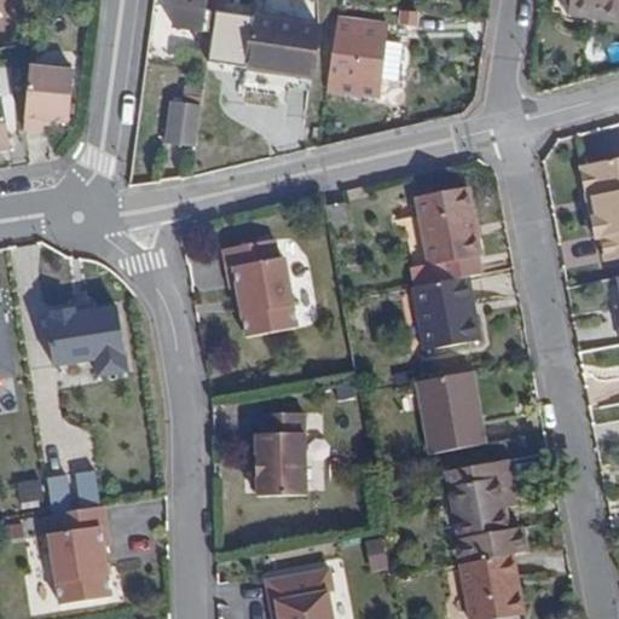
[(215,0),(178,0),(174,30),(210,35),(214,10),(215,0)]
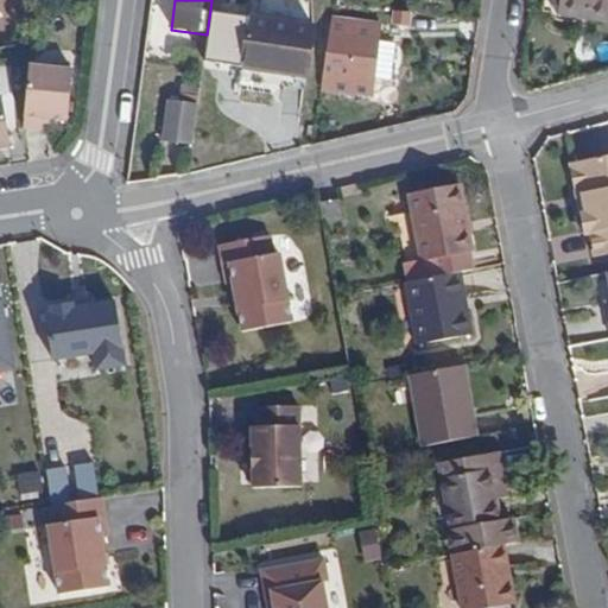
[(559,14),(589,18),(590,10),(562,5),(562,0),(552,0),(552,5),(559,14)]
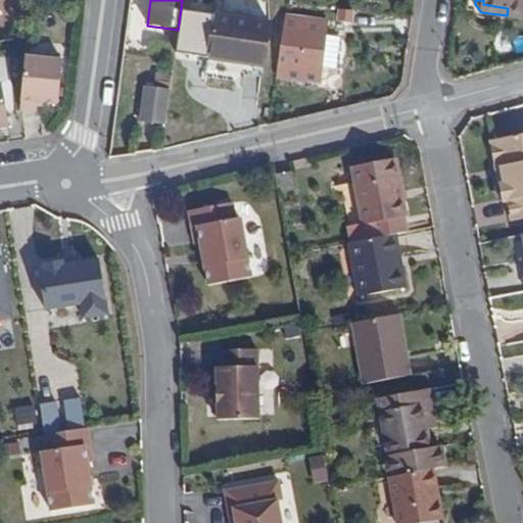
[(507,15),(522,17),(522,0),(483,0),(483,4),(508,8),(507,15)]
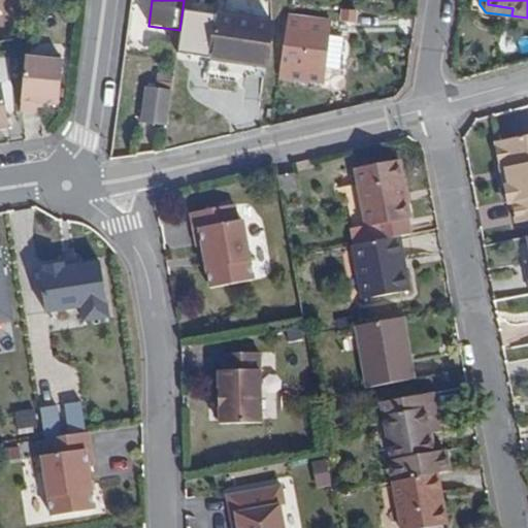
[(238,59),(267,63),(273,22),(183,8),(177,45),(211,50),(210,58),(238,62),(238,59)]
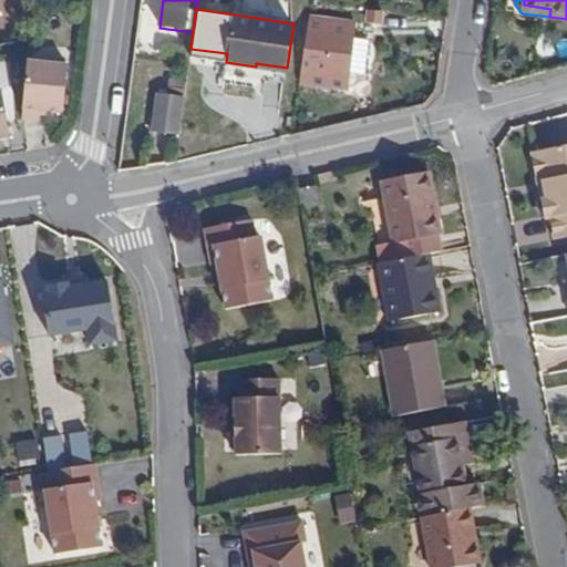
[(368,41),(352,40),(353,22),(319,18),(311,85),(347,90),(349,72),(364,73),(368,41)]
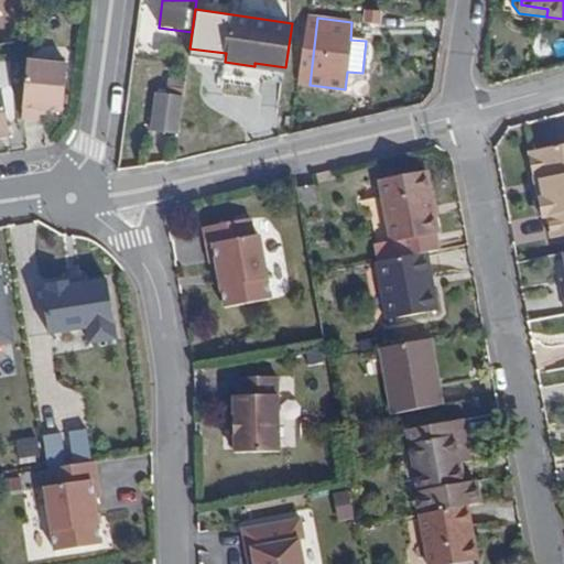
[(38,115),(60,117),(64,68),(24,65),(19,123),(36,126),(38,115)]
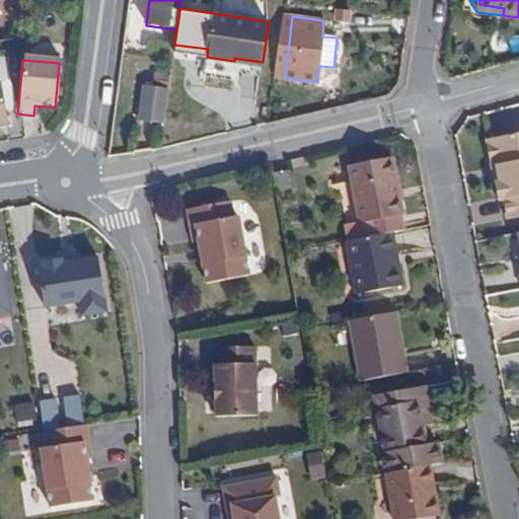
[(145,85),(141,120),(165,123),(170,88),(145,85)]
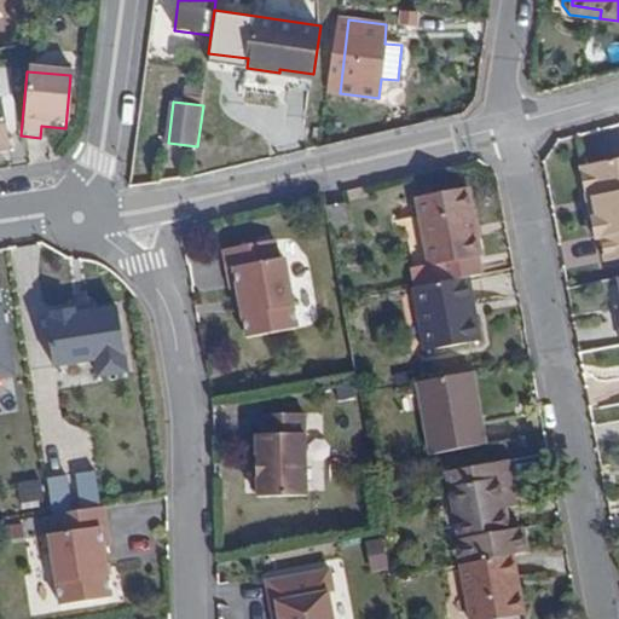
[(618,156),(576,166),(600,271),(618,266),(618,156)]
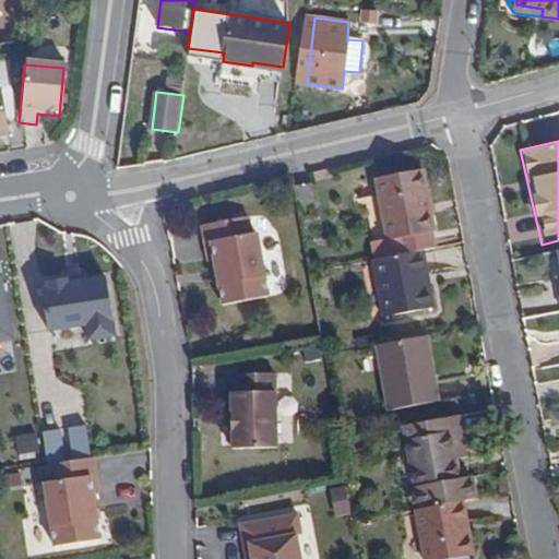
[(433,232),(436,230),(424,169),(379,179),(390,239),(399,238),(402,254),(424,251),(436,249),(433,232)]
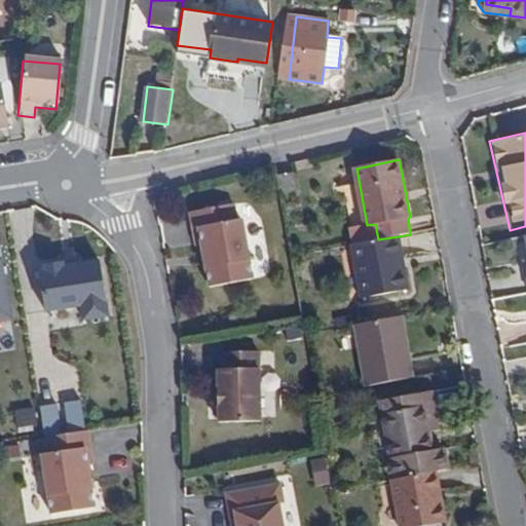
[(235,207),(192,215),(198,248),(203,247),(204,253),(208,269),(212,290),(255,282),(243,222),(238,222),(235,207)]
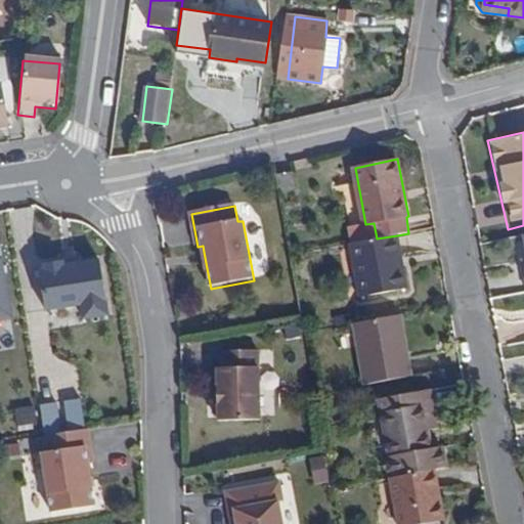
[(362,298),(407,290),(397,235),(377,238),(352,244),(362,298)]
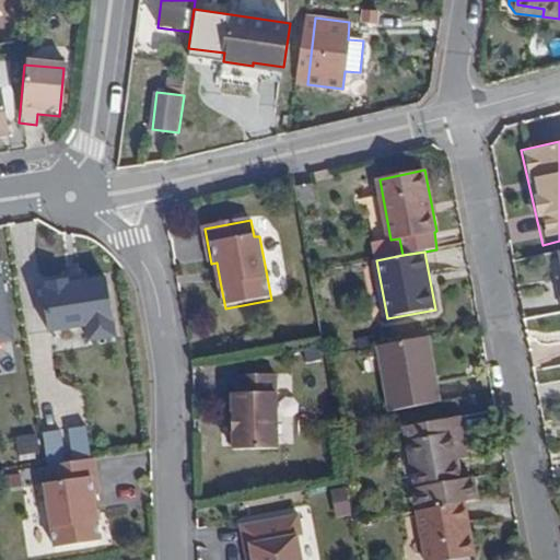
[(111,275),(45,282),(51,334),(89,328),(90,341),(118,338),(111,275)]
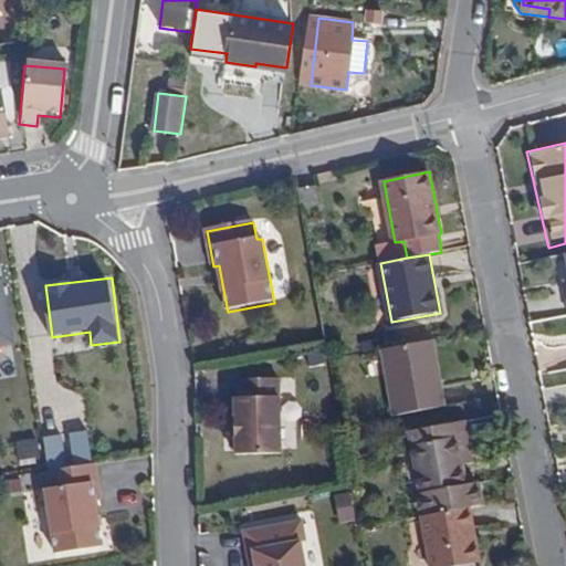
[(6,281),(0,281),(0,349),(13,348),(6,281)]
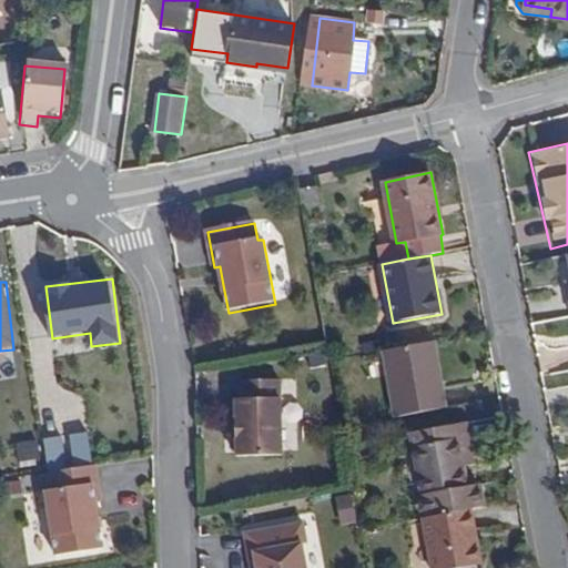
[(396,418),(446,409),(434,342),(385,351),(396,418)]
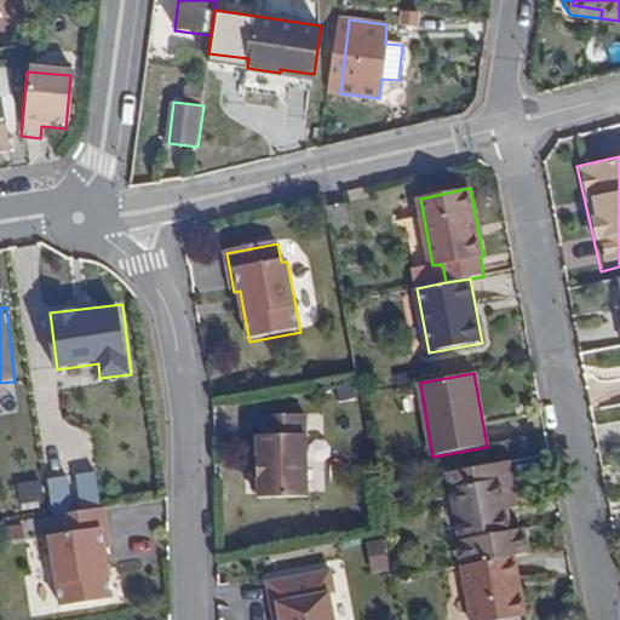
[(306,417),(263,418),(263,438),(258,438),(260,501),(309,499),(306,417)]
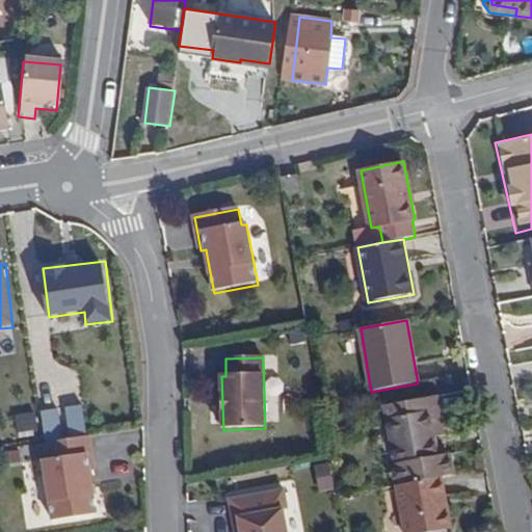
[(83,406),(41,409),(44,440),(86,436),(83,406)]
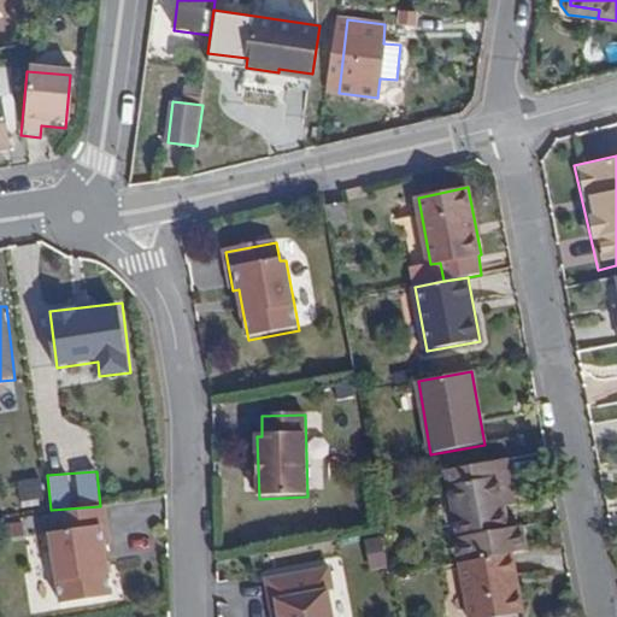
[(504,507),(516,505),(510,475),(498,477),(504,507)]
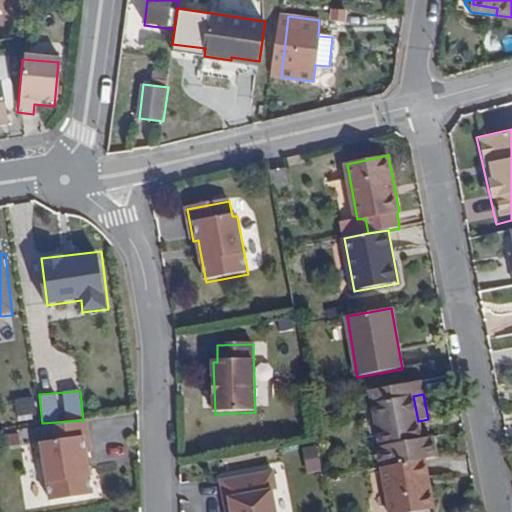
[(422,440),(418,421),(413,396),(373,404),(382,448),(378,448),(382,467),(424,459),(438,457),(435,438),(422,440)]
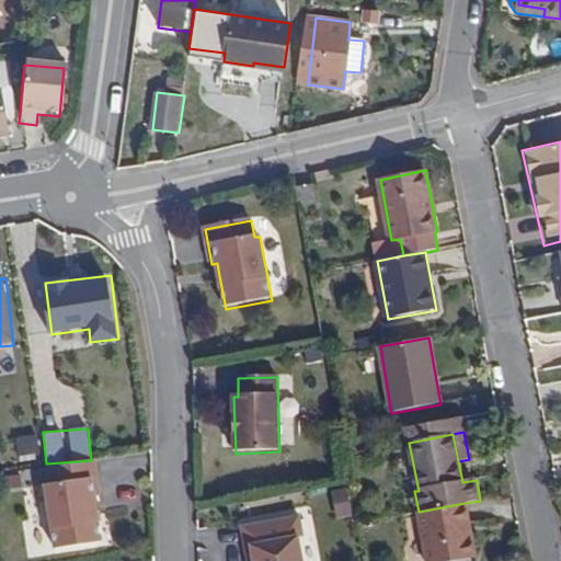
[(18,457),(41,456),(39,436),(16,437),(18,457)]
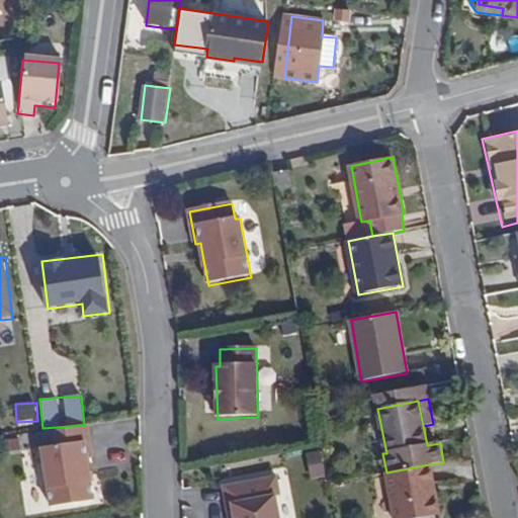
[(41,450),(51,509),(94,503),(88,460),(93,459),(87,427),(45,433),(47,449),(41,450)]
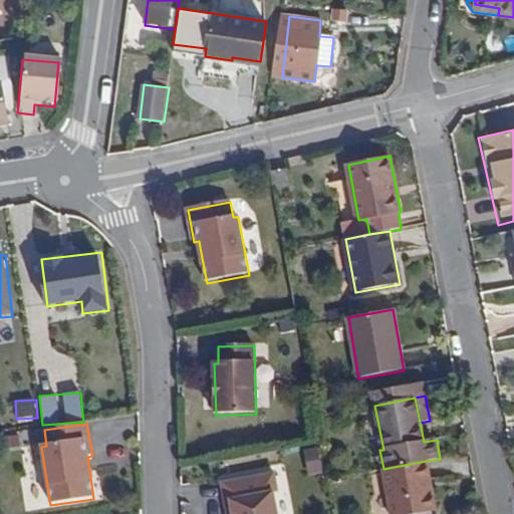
[(22,448),(40,447),(38,430),(21,432),(22,448)]
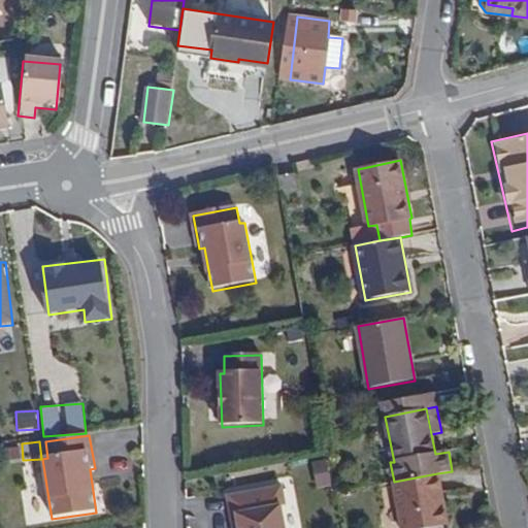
[(314,462),(318,487),(331,486),(327,460),(314,462)]
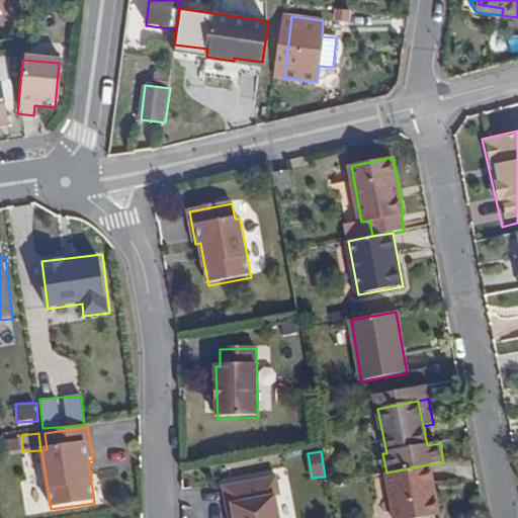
[(395,517),(422,517),(439,515),(429,464),(386,472),(395,517)]
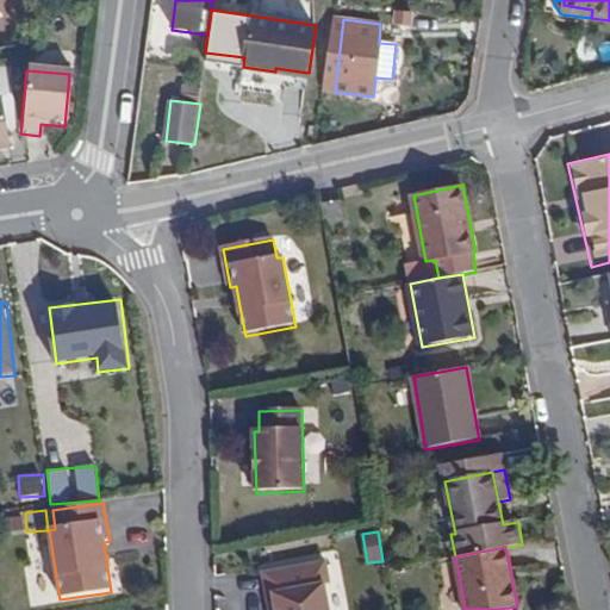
[(327,562),(265,574),(271,609),(329,609),(325,587),(331,586),(327,562)]
